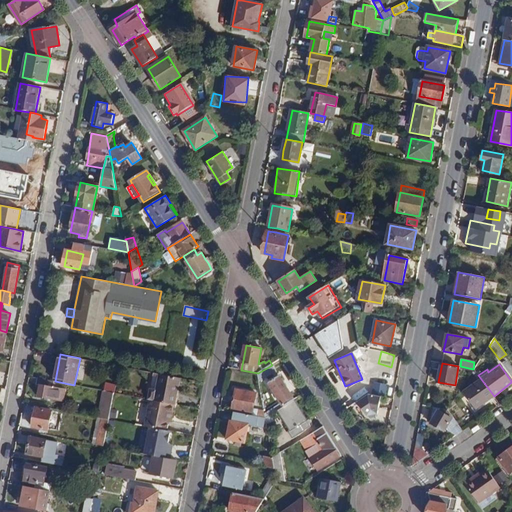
[(258,373),(259,381),(276,371),(272,365),(258,373)]
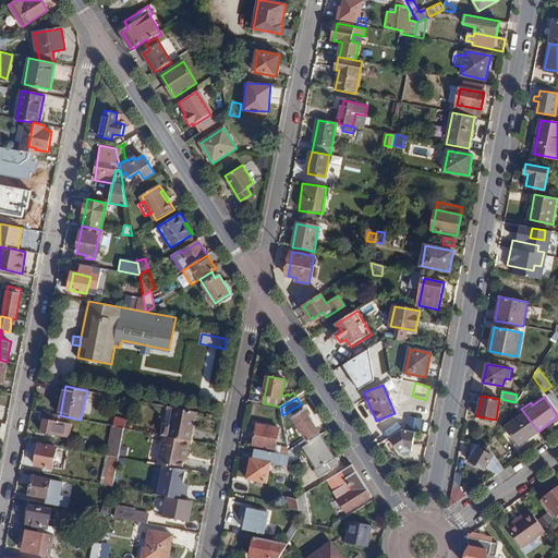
[(169,407),(162,436),(190,441),(191,441),(196,412),(169,407)]
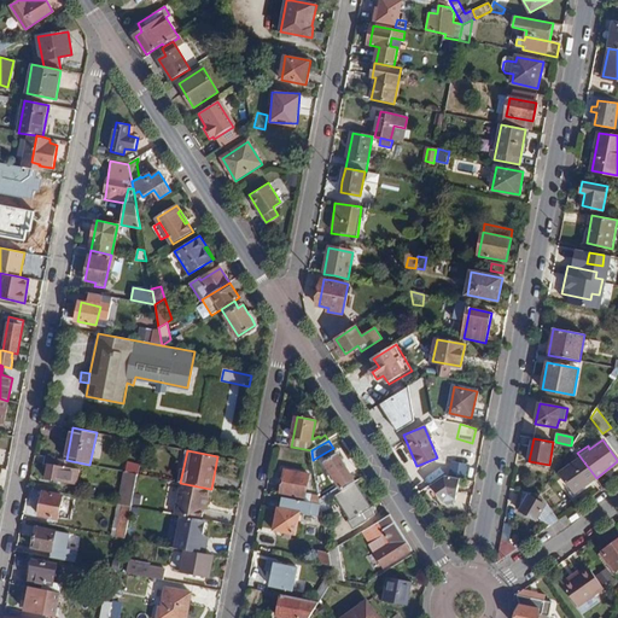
[(355,483),(356,482),(338,454),(325,462),(342,491),(355,483)]
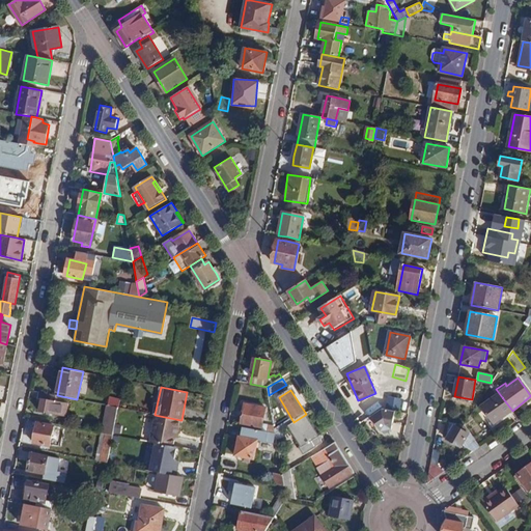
[(57,395),(39,392),(38,397),(44,398),(40,411),(64,416),(67,402),(56,400),(57,395)]
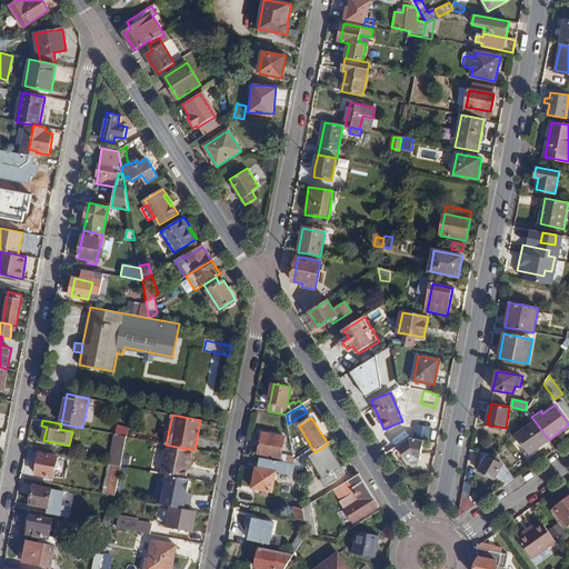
[(529,453),(549,440),(535,421),(516,435),(529,453)]
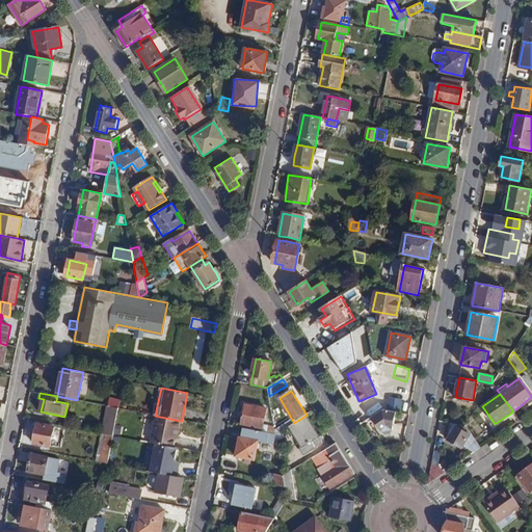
[(118,408),(121,399),(109,397),(107,406),(118,408)]
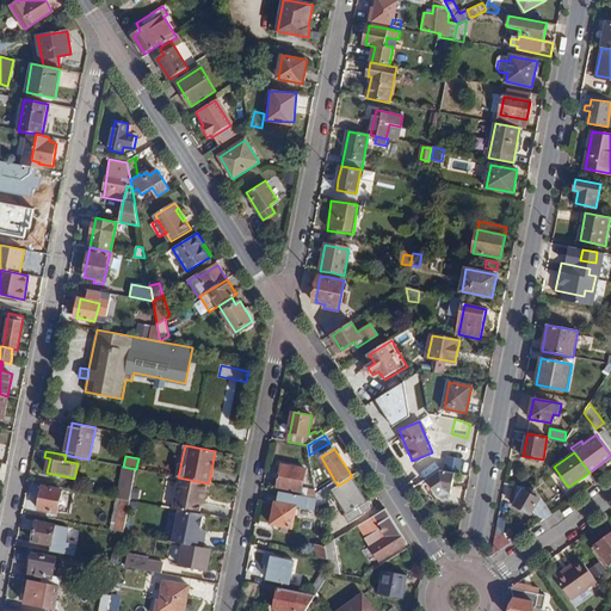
[(282,466),(278,492),(279,492),(318,499),(315,489),(303,487),(306,470),(282,466)]
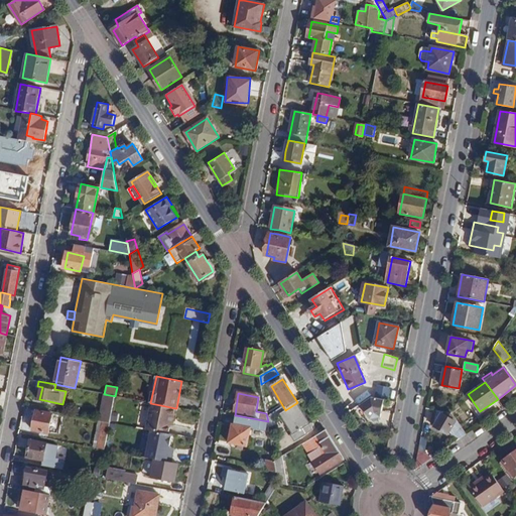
[(100,421),(110,423),(115,396),(104,394),(99,421),(100,421)]
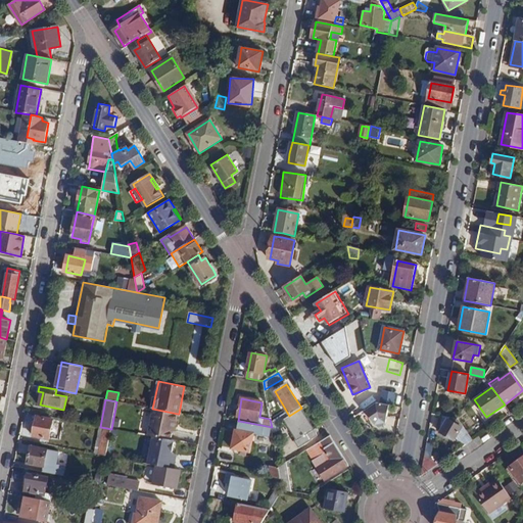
[(376,403),(366,411),(375,425),(376,425),(379,428),(383,427),(384,424),(385,424),(389,406),(376,403)]
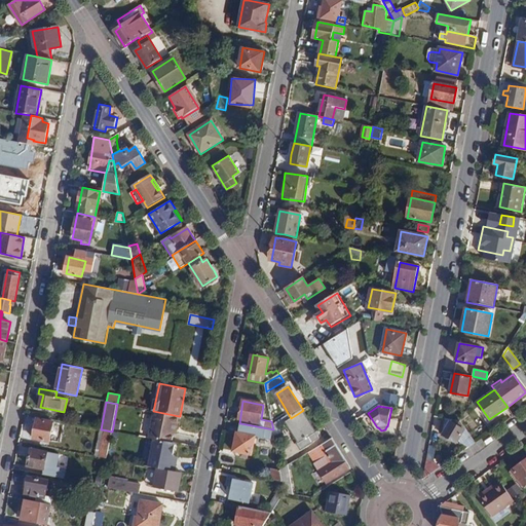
[(153,411),(149,439),(172,443),(173,434),(174,429),(177,429),(179,416),(153,411)]
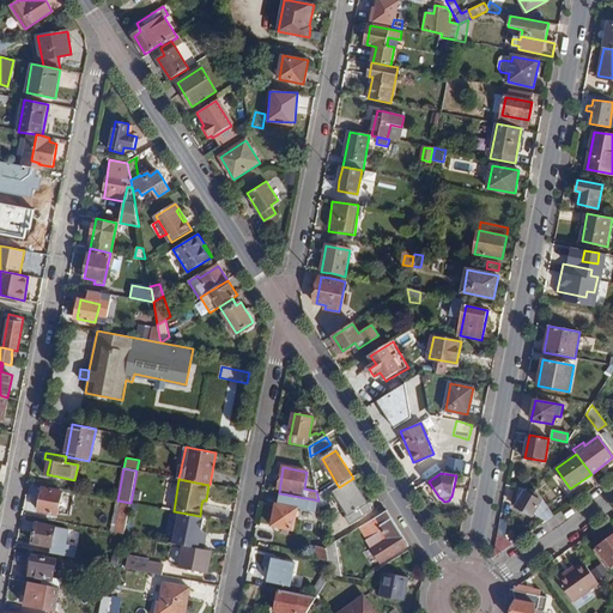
[(339,487),(333,491),(349,515),(346,516),(350,523),(371,510),(352,479),(339,487)]
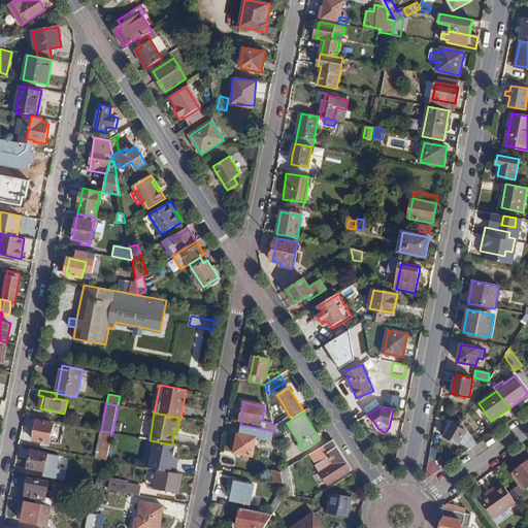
[(461,443),(470,449),(477,444),(462,423),(446,420),(442,436),(459,446),(461,443)]
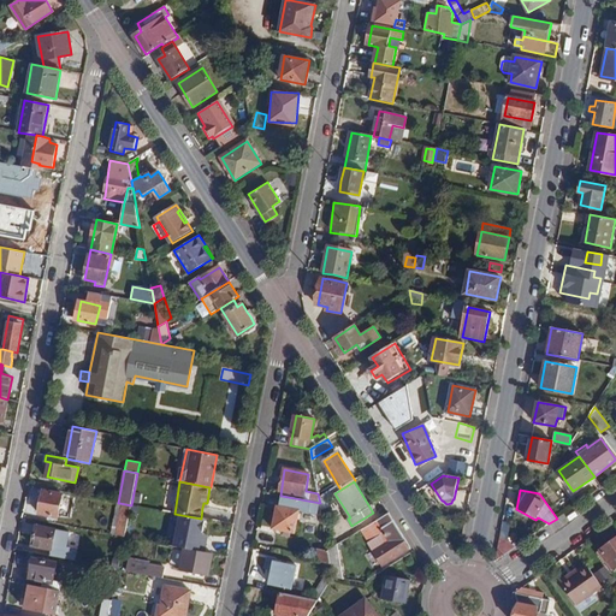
[(58,517),(63,495),(42,491),(39,514),(58,517)]
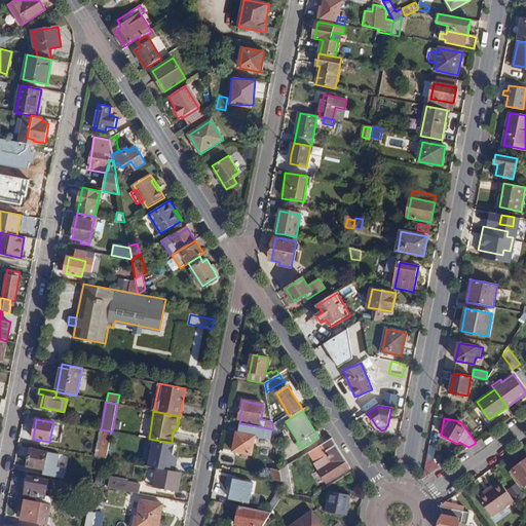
[(271,439),(273,431),(273,429),(240,423),(239,433),(237,431),(234,451),(240,453),(249,455),(252,455),(256,436),(271,439)]
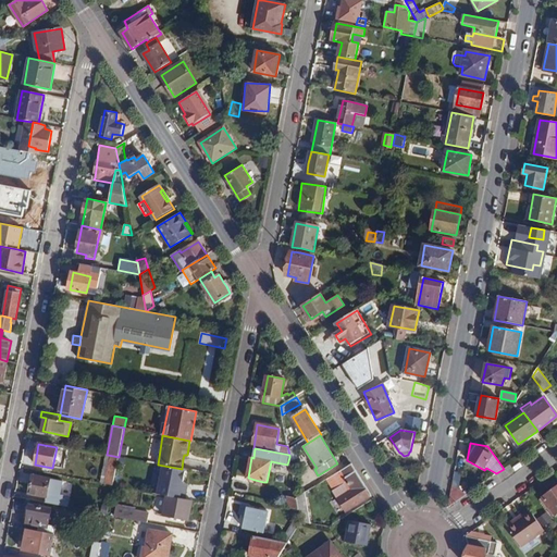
[(101,482),(113,485),(119,457),(108,455),(107,455),(101,482)]
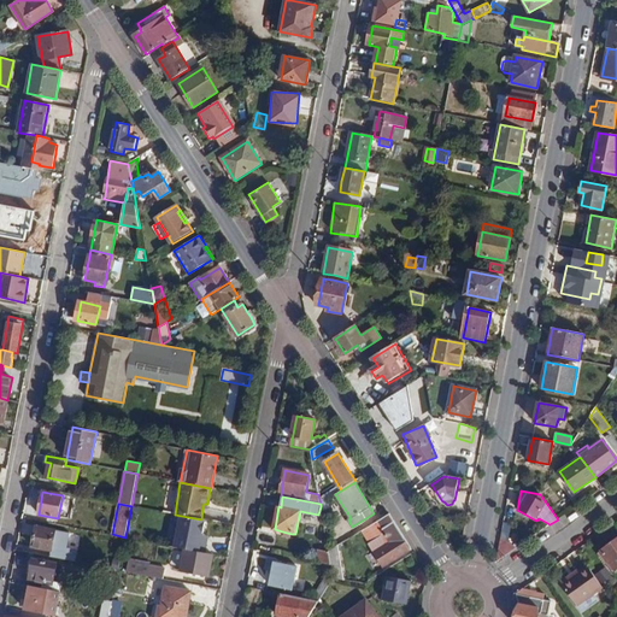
[(389,513),(362,530),(385,564),(411,547),(389,513)]
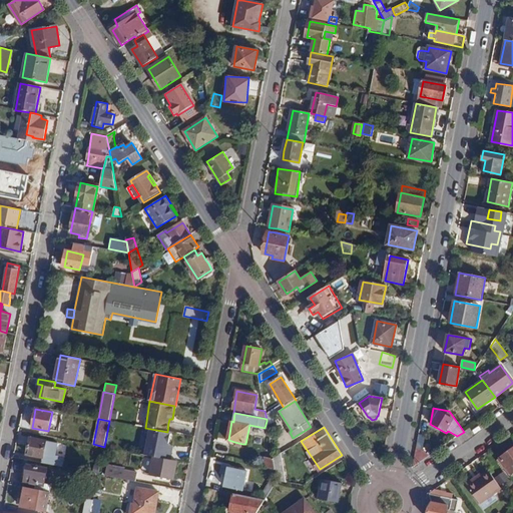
[(43,462),(63,466),(64,456),(56,455),(58,441),(30,436),(27,453),(44,456),(43,462)]
